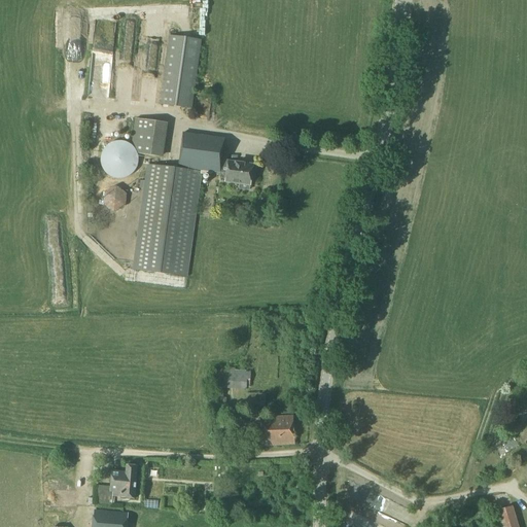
[(127,54),(141,55),(141,19),(128,19),(127,54)]
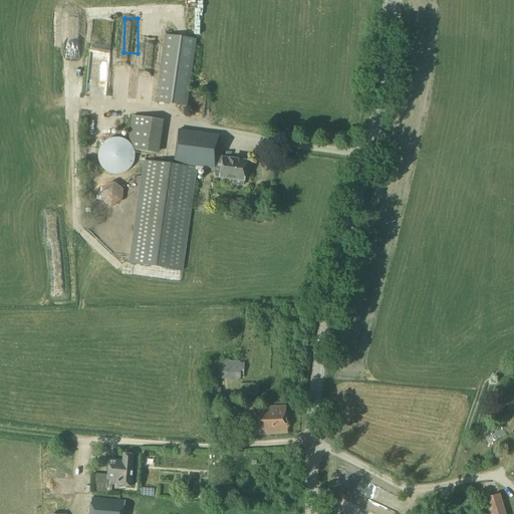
[(173,104),(186,106),(196,40),(180,38),(166,36),(157,102),(173,104)]
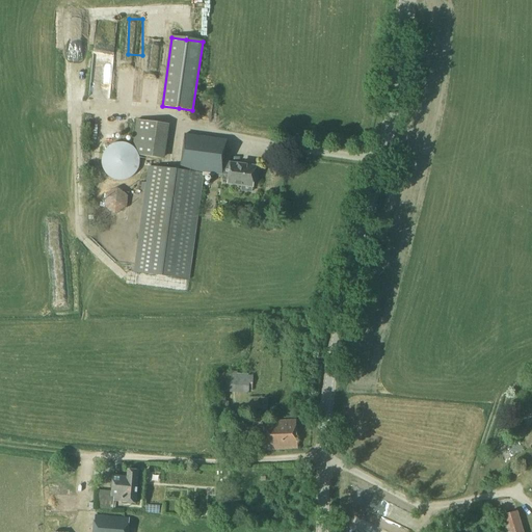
[(112,77),(111,40),(102,41),(104,77),(112,77)]
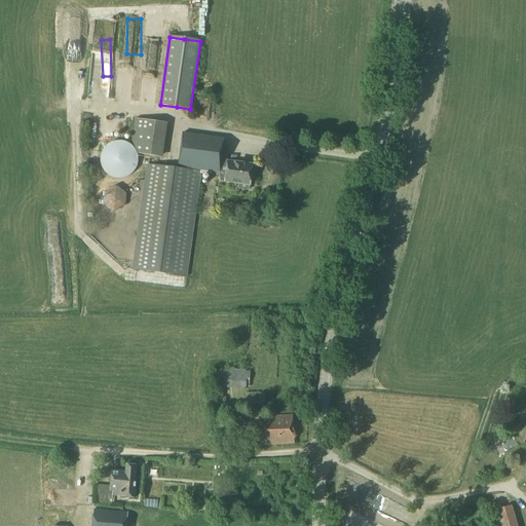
[(132,142),(139,154),(159,157),(164,123),(135,119),(132,142)]
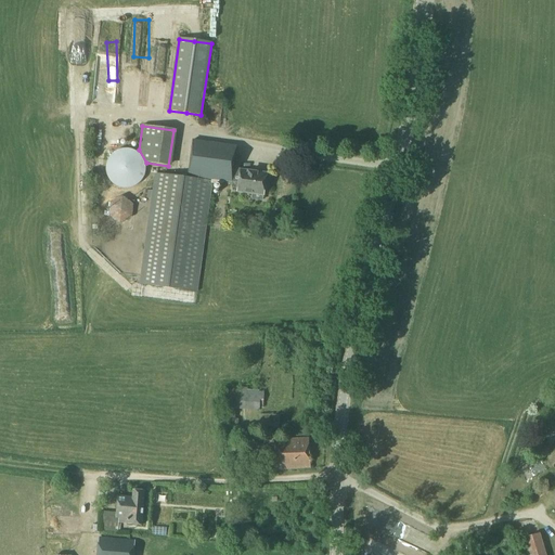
[(189,177),(233,182),(232,190),(237,191),(237,192),(253,193),(252,199),(263,201),(263,195),(262,195),(266,175),(233,170),(236,146),(193,141),(189,177)]
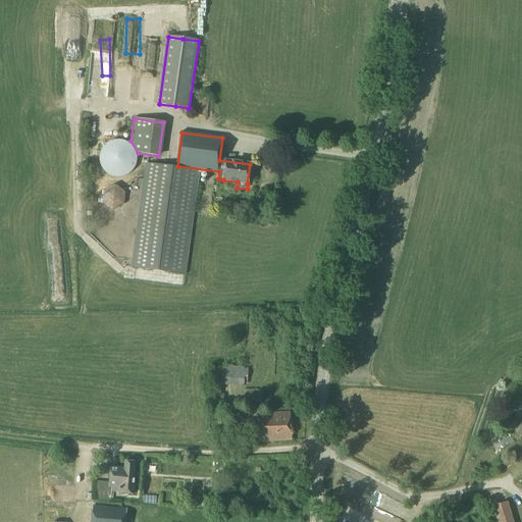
[(105,161),(105,164),(106,167),(109,170),(112,173),(116,174),(120,175),(124,174),(128,172),(133,169),(135,166),(136,163),(136,161),(136,158),(135,154),(133,151),(129,148),(125,146),(122,145),(118,145),(115,146),(111,148),(108,150),(106,153),(105,157),(105,161)]
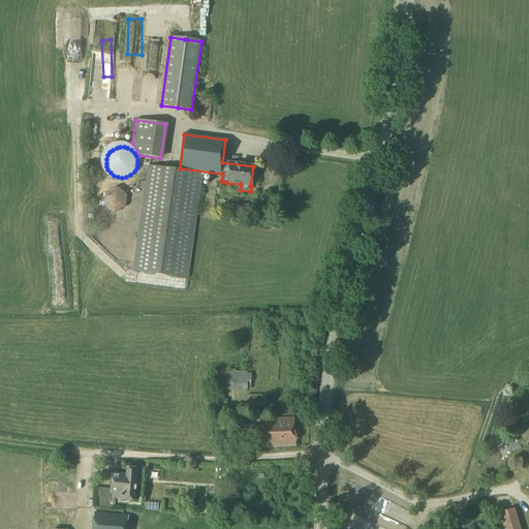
[(148,166),(132,271),(187,278),(195,217),(201,174),(173,169),(148,166)]
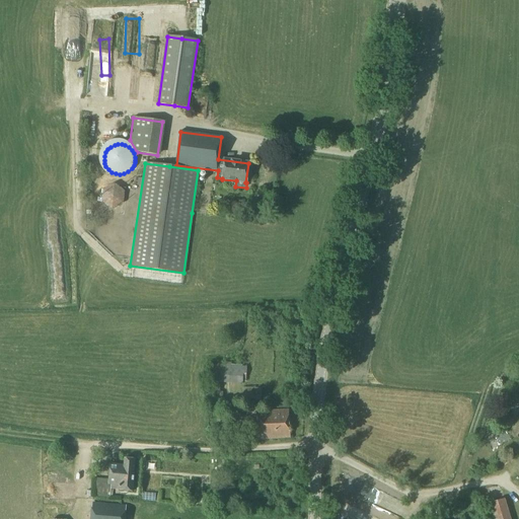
[(101,202),(112,209),(123,204),(124,192),(114,183),(102,189),(101,202)]
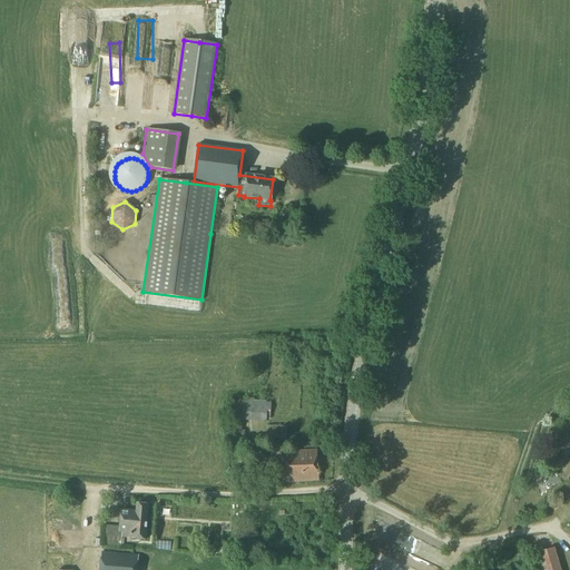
[(232,420),(242,421),(266,422),(267,414),(271,415),(271,403),(233,401),(232,420)]
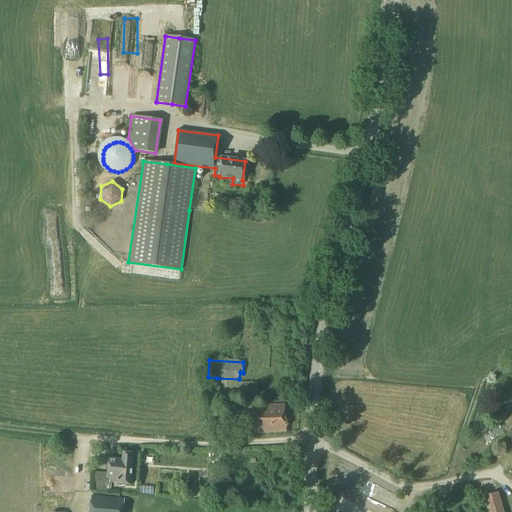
[(505,409),(511,407),(511,404),(511,401),(503,403),(505,409)]
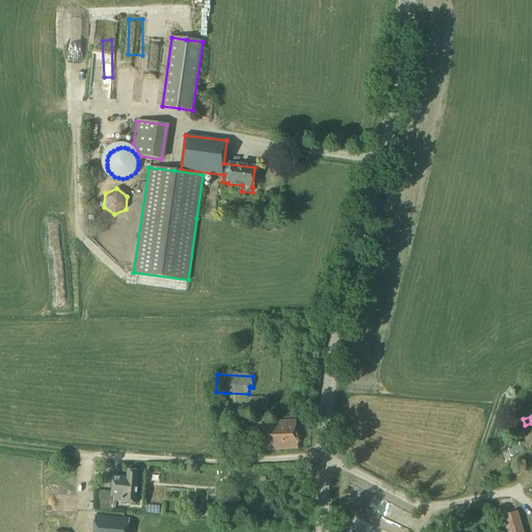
[(264,423),(265,451),(273,451),(273,450),(297,449),(295,421),(277,422),(264,423)]
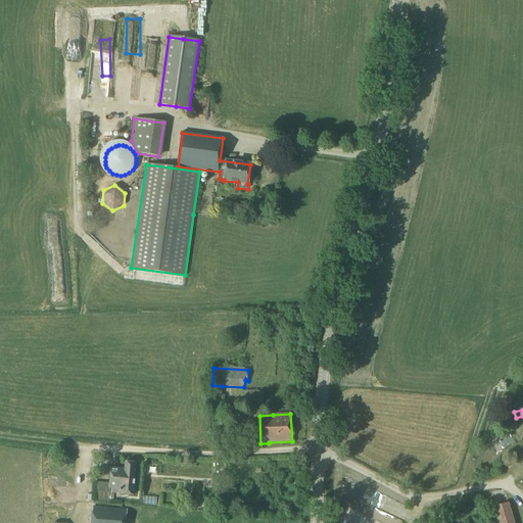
[(57,465),(61,482),(70,480),(67,463),(57,465)]
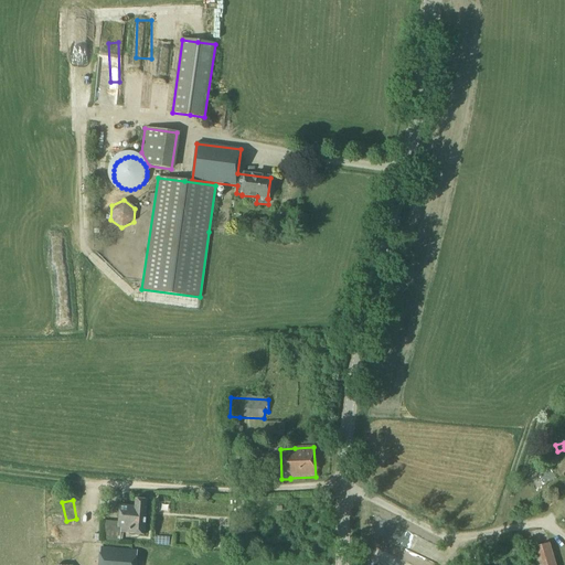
[(104,540),(120,542),(121,528),(131,529),(130,534),(145,535),(147,501),(135,500),(135,507),(120,505),(119,522),(106,521),(104,540)]
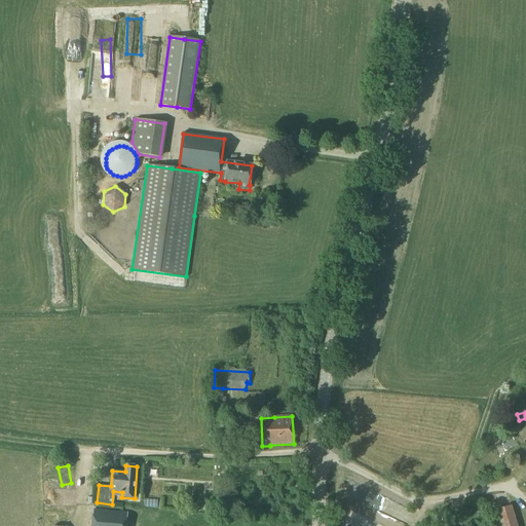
[(493,512),(497,525),(517,525),(512,506),(493,512)]
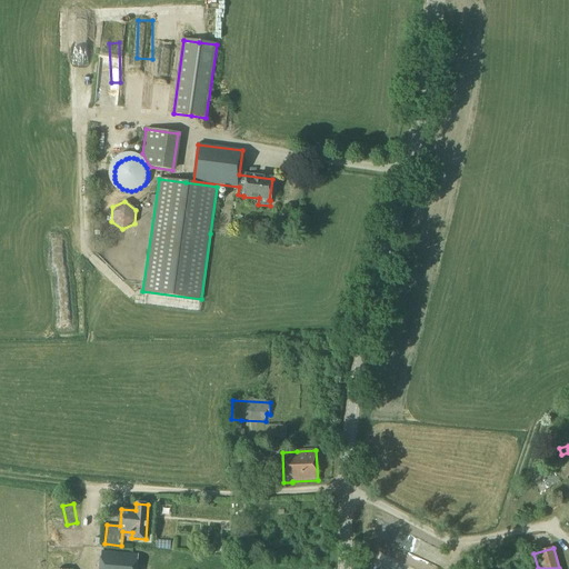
[(100,568),(136,568),(138,555),(102,552),(100,568)]
